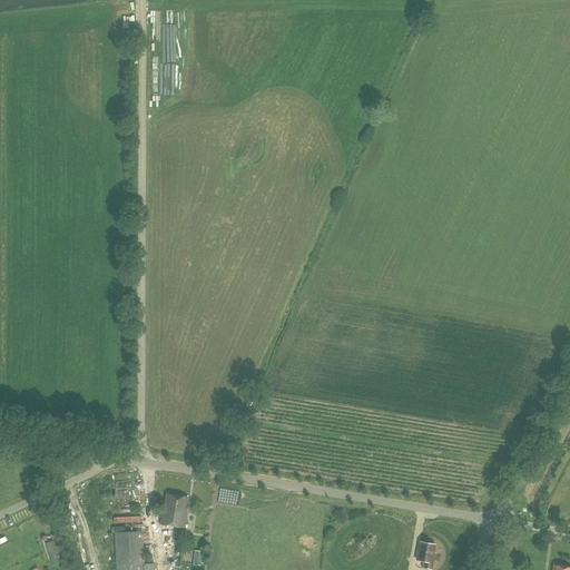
[(185,528),(187,514),(185,513),(187,499),(167,495),(164,510),(161,510),(159,524),(185,528)]
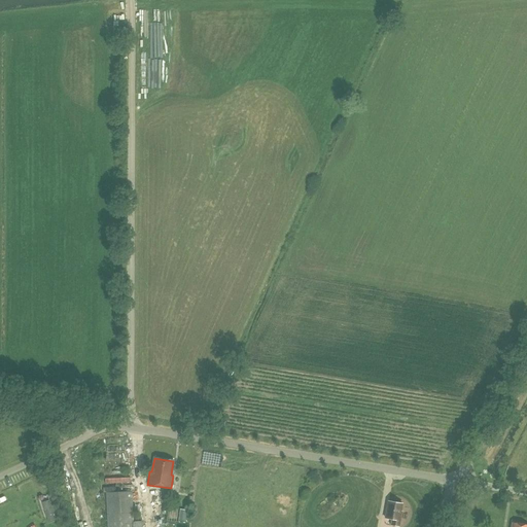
[(125,470),(124,460),(113,461),(115,471),(125,470)]
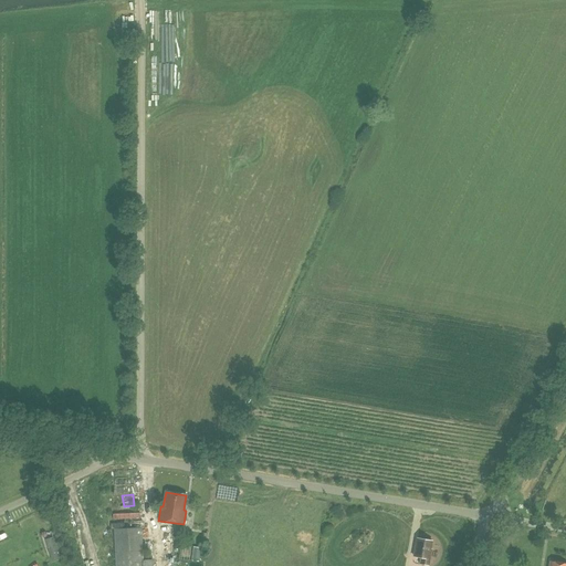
[(312,500),(311,507),(325,510),(326,502),(312,500)]
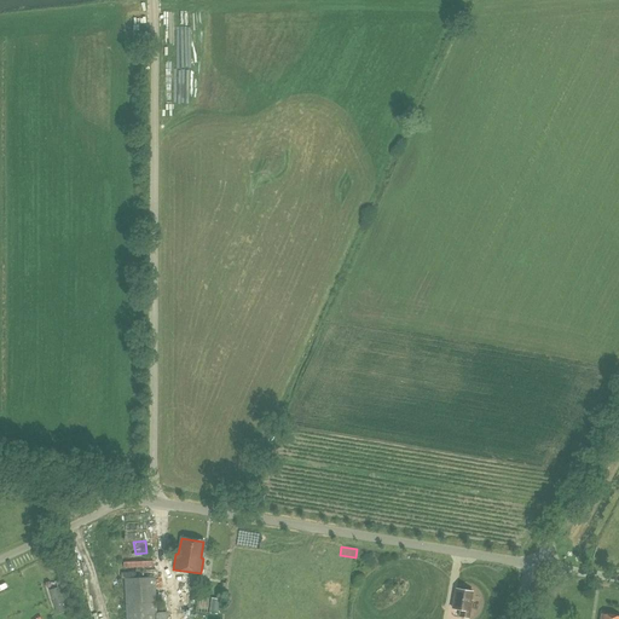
[(126,578),(127,618),(166,618),(167,613),(156,613),(155,577),(126,578)]
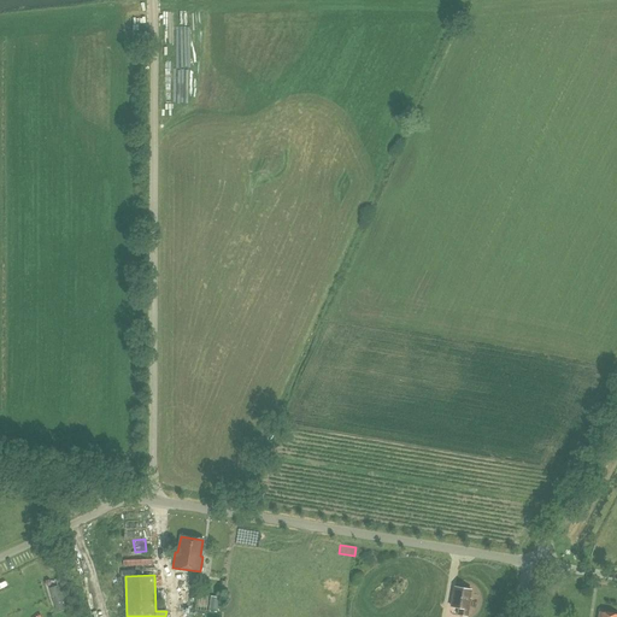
[(98,604),(107,593),(100,586),(89,597),(98,604)]
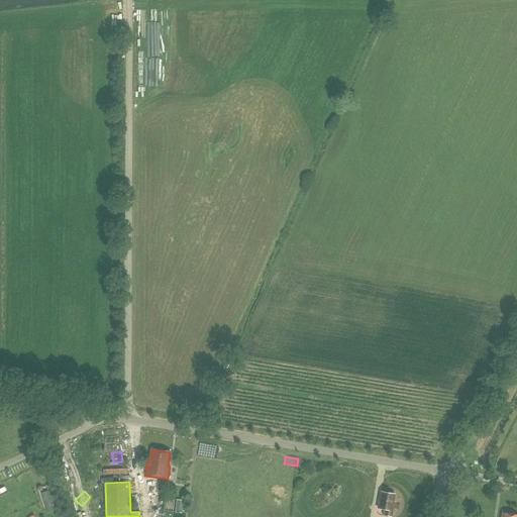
[(395,494),(381,492),(379,508),(385,509),(384,515),(392,516),(395,501),(394,501),(395,494)]
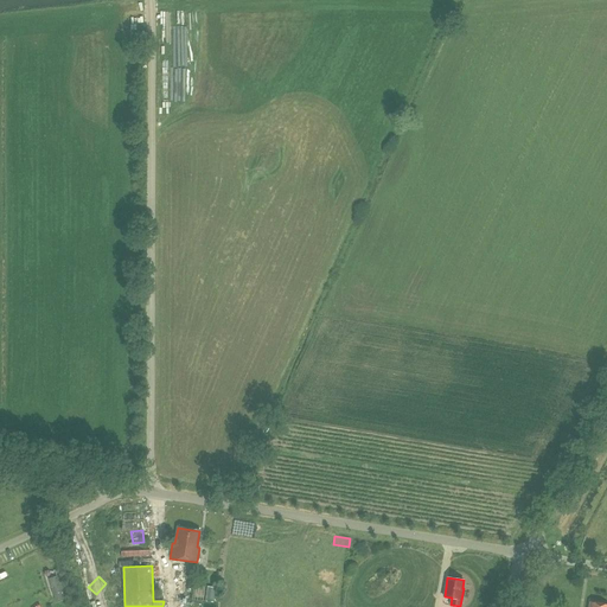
[(387,583),(379,589),(383,594),(391,588),(387,583)]
